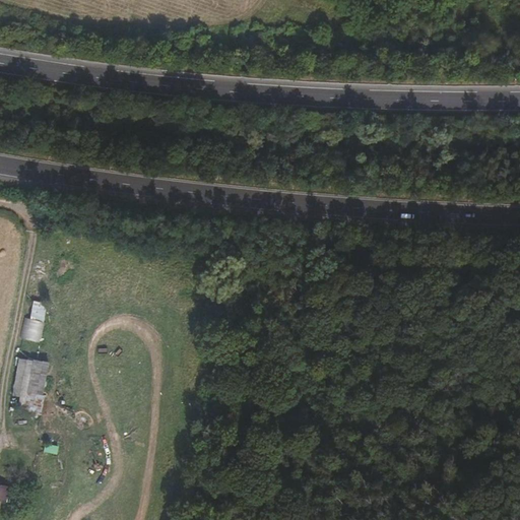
[(38,281),(31,319),(44,322),(50,281),(38,281)]
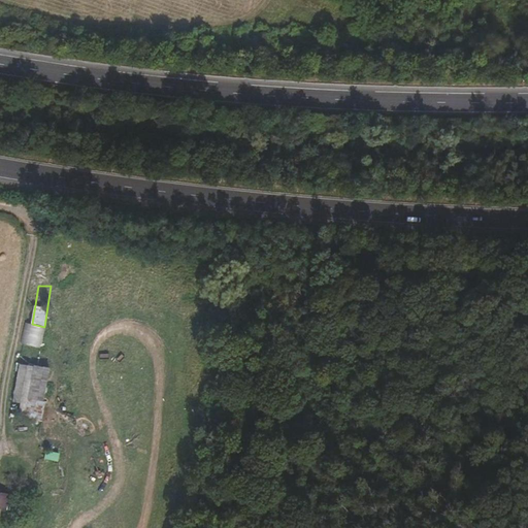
[(13,401),(28,403),(28,399),(33,366),(21,364),(13,401)]
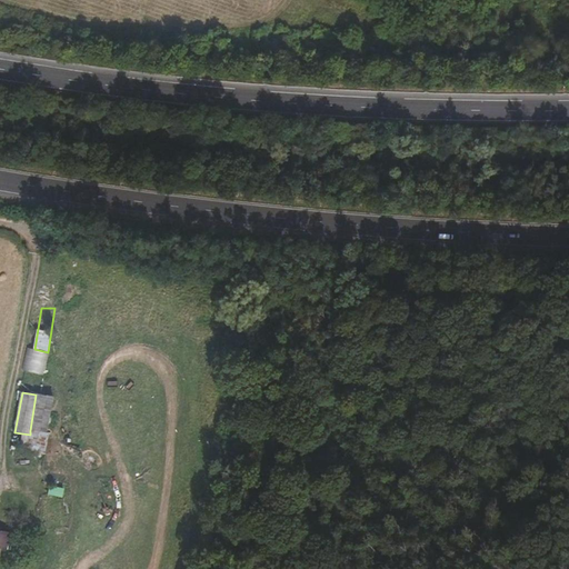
[(36,395),(30,430),(36,430),(41,395),(36,395)]
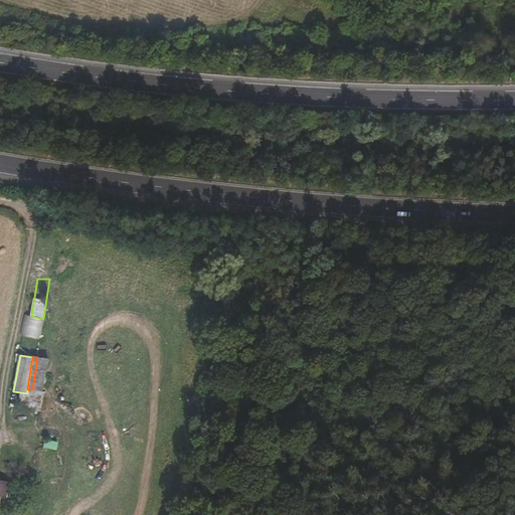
[(37,357),(32,389),(42,391),(48,359),(37,357)]
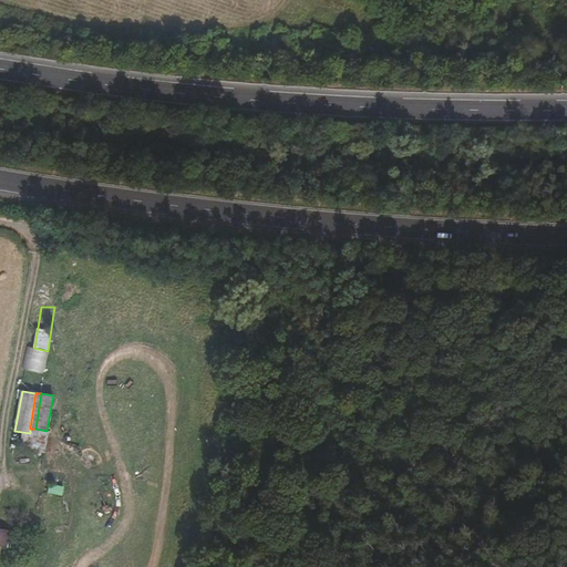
[(16,542),(14,552),(26,553),(27,543),(16,542)]
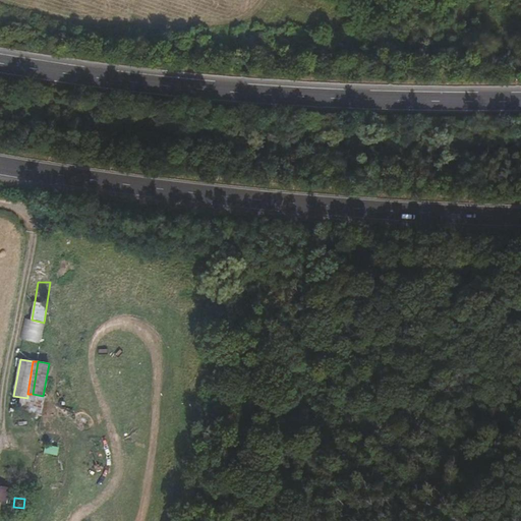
All buildings are outlined.
